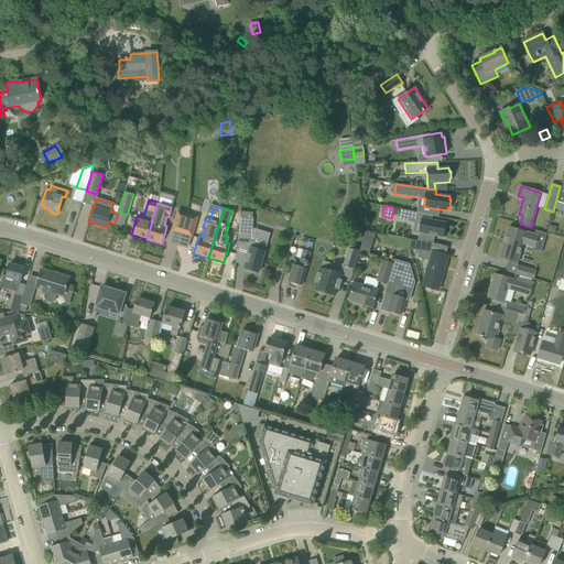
[(432,220),(432,216),(401,209),(399,219),(421,224),(420,232),(443,237),(444,235),(445,235),(447,227),(445,226),(446,223),(432,220)]
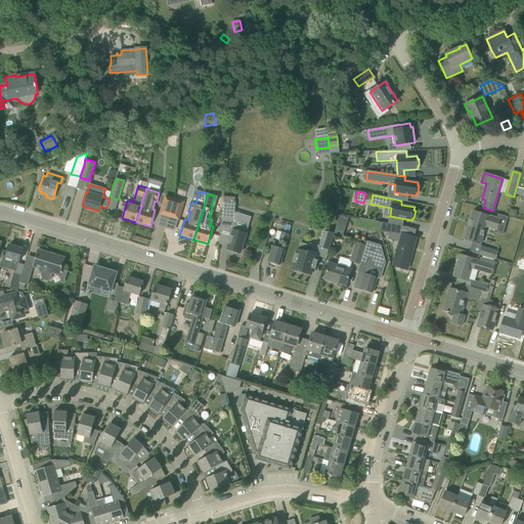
[(174,200),(166,197),(160,214),(169,217),(174,200)]
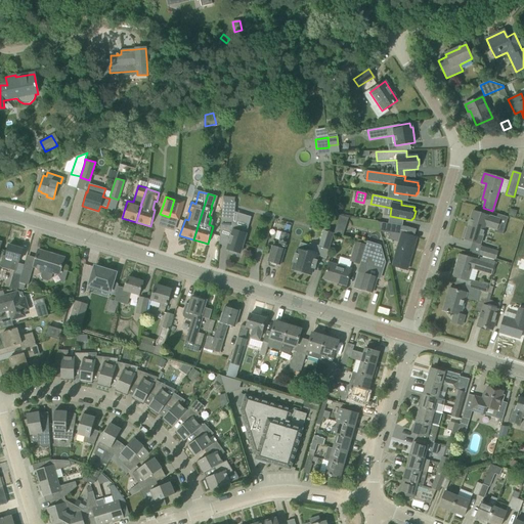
[(169,217),(178,220),(183,203),(174,200),(169,217)]
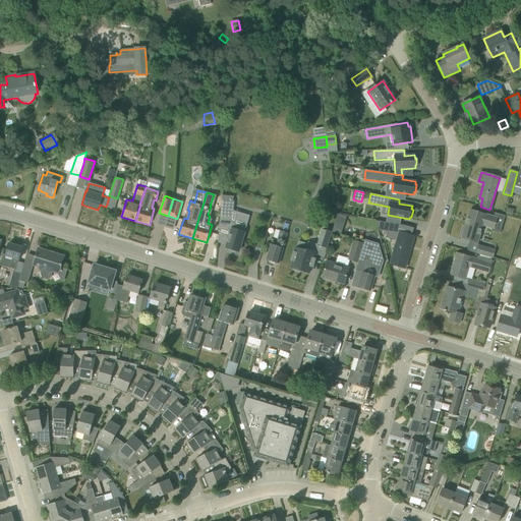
[(238,251),(246,226),(232,222),(234,201),(222,200),(219,229),(231,232),(226,247),(229,248),(228,250),(234,252),(235,250),(238,251)]
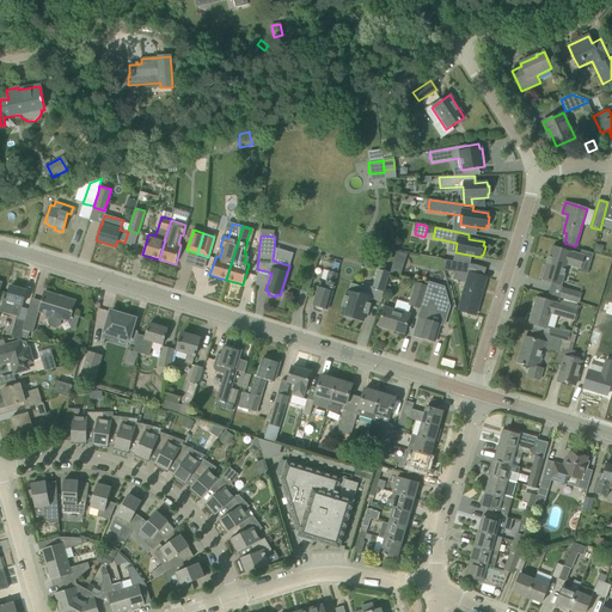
[(562,286),(568,265),(581,269),(585,256),(552,246),(546,267),(544,267),(540,277),(543,279),(542,280),(562,286)]
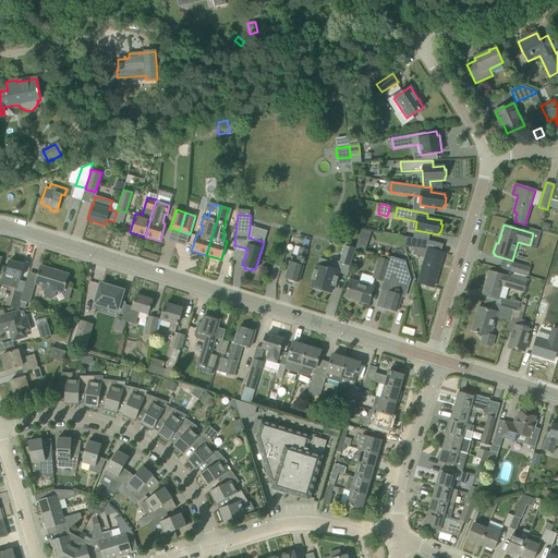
[(361,230),(360,245),(370,245),(371,231),(361,230)]
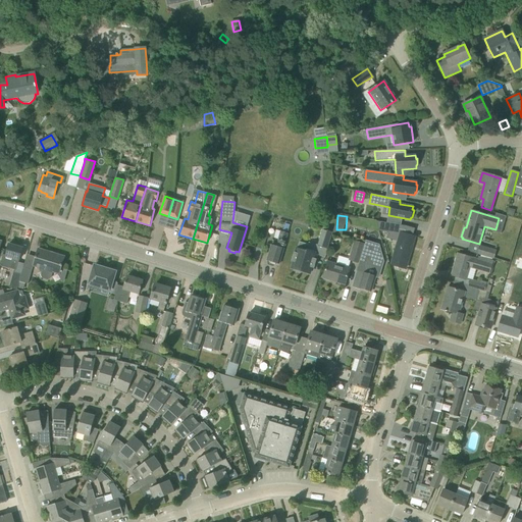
[(387,223),(376,221),(379,231),(388,232),(387,239),(398,242),(392,264),(405,268),(411,250),(409,250),(411,246),(412,246),(414,237),(405,233),(405,232),(405,227),(406,227),(406,226),(387,223)]
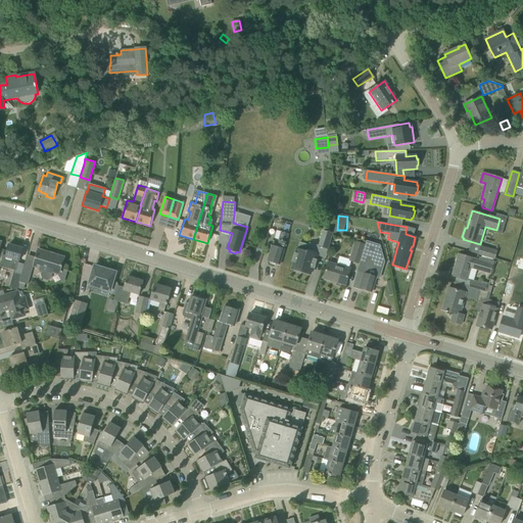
[(268,262),(279,265),(288,233),(281,231),(276,245),(273,244),(268,262)]
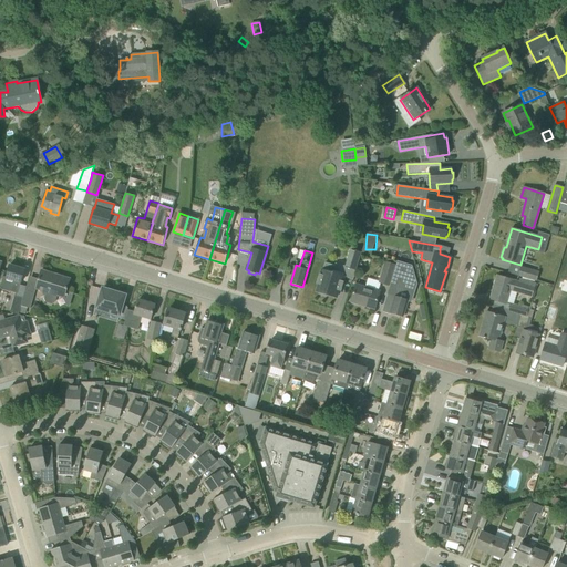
[(346,267),(354,269),(360,253),(351,250),(346,267)]
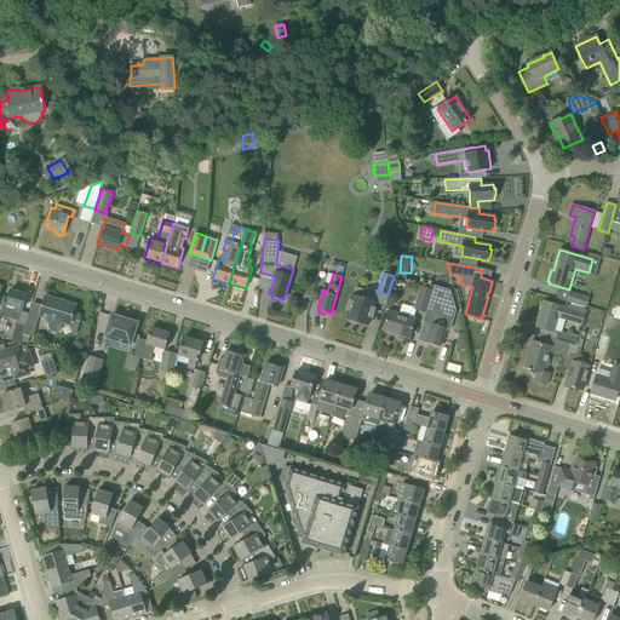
[(413,309),(425,313),(432,290),(420,285),(413,309)]
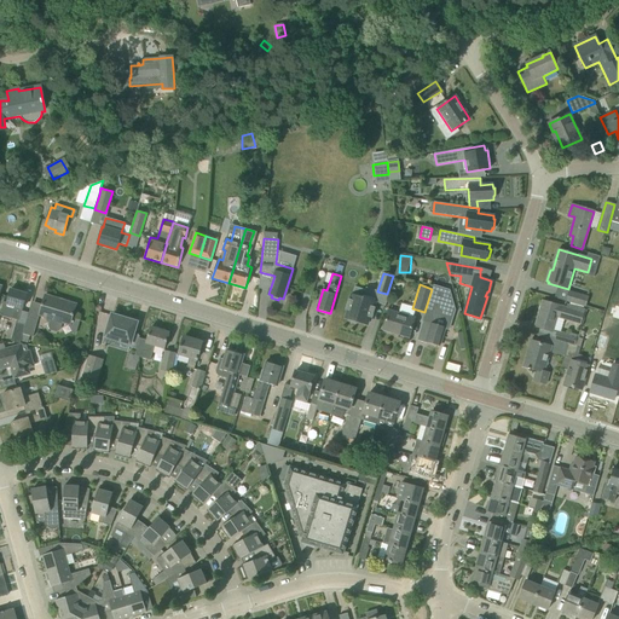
[(345,318),(350,319),(348,322),(356,324),(357,322),(368,325),(370,317),(371,318),(376,302),(363,298),(365,290),(354,287),(352,295),(351,294),(346,310),(347,310),(345,318)]
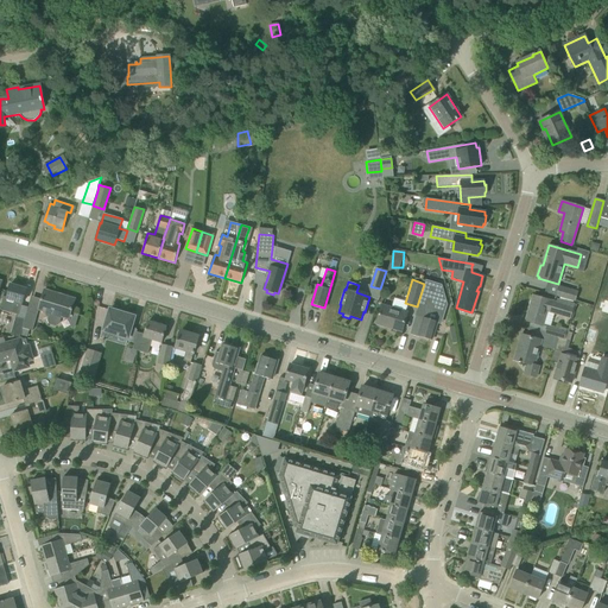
[(6,298),(2,297),(0,306),(0,309),(18,315),(21,303),(23,303),(26,289),(10,284),(6,298)]
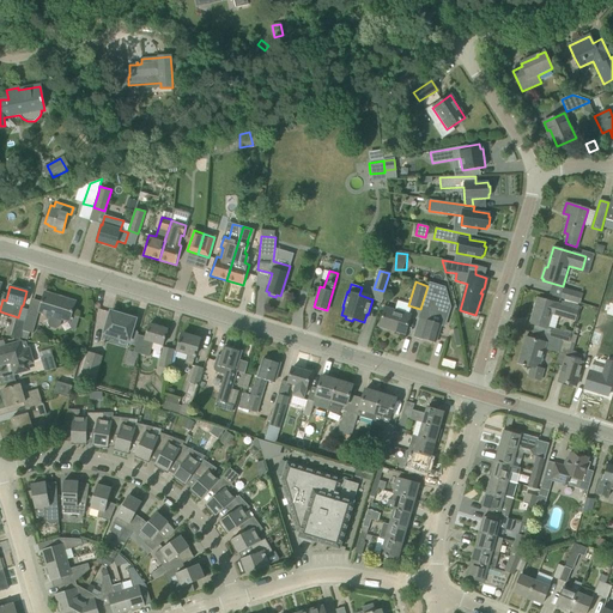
[(420,309),(418,319),(426,321),(425,328),(422,339),(435,344),(441,325),(444,326),(450,308),(447,293),(428,287),(420,309)]
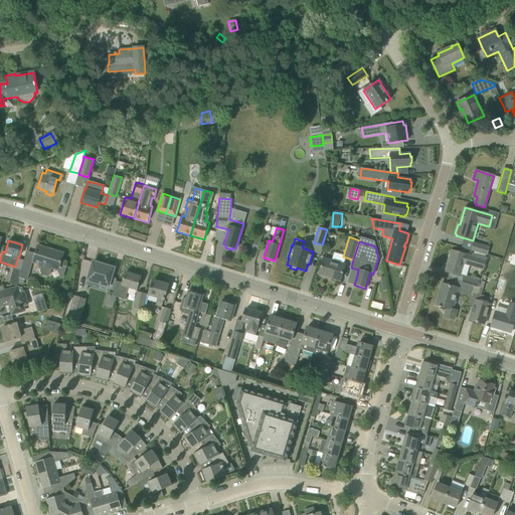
[(470,250),(490,256),(493,247),(473,241),(470,250)]
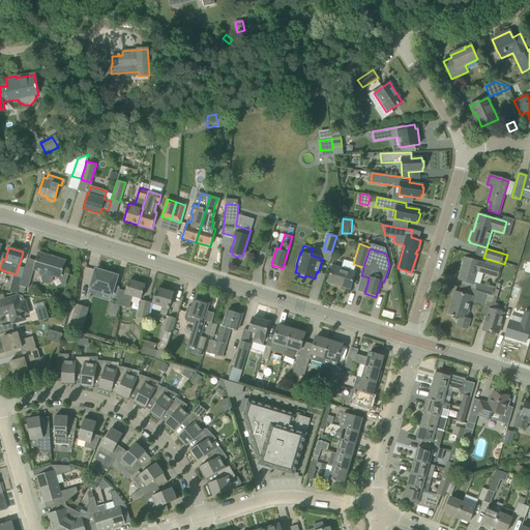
[(42,276),(41,280),(43,283),(49,284),(51,283),(53,276),(60,278),(65,261),(55,258),(55,259),(50,257),(50,256),(38,253),(33,270),(40,272),(39,275),(42,276)]
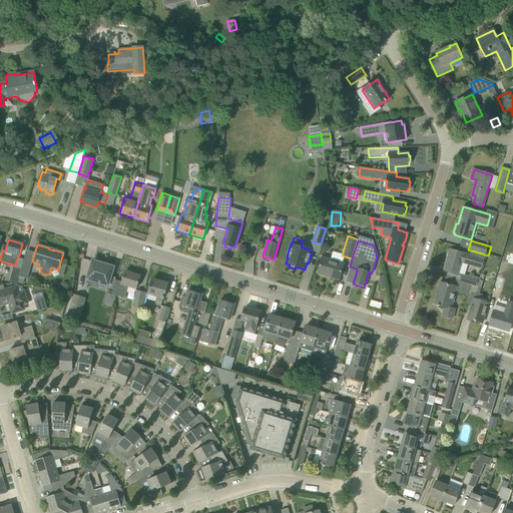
[(446,278),(449,279),(459,282),(471,285),(476,287),(478,280),(479,278),(472,276),(472,277),(459,274),(462,264),(481,270),(485,257),(470,251),(469,255),(450,249),(444,271),(447,272),(446,278)]
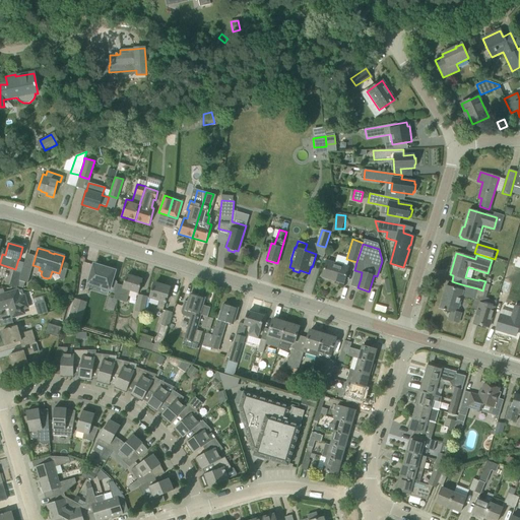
[(322,277),(343,283),(348,266),(327,260),(322,277)]
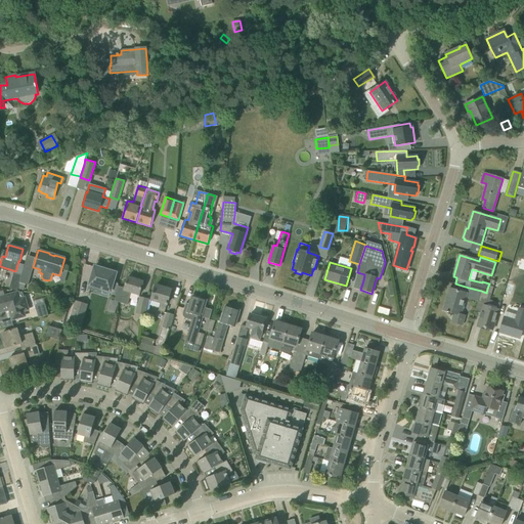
[(94,266),(89,285),(111,291),(114,278),(116,279),(118,272),(108,269),(108,271),(94,266)]
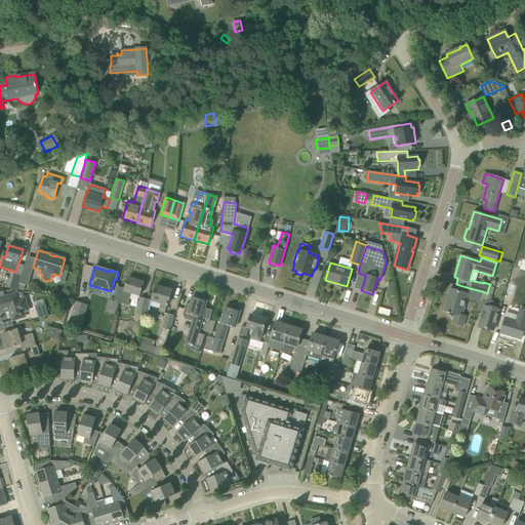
[(23,269),(21,275),(22,275),(19,283),(28,285),(32,272),(23,269)]
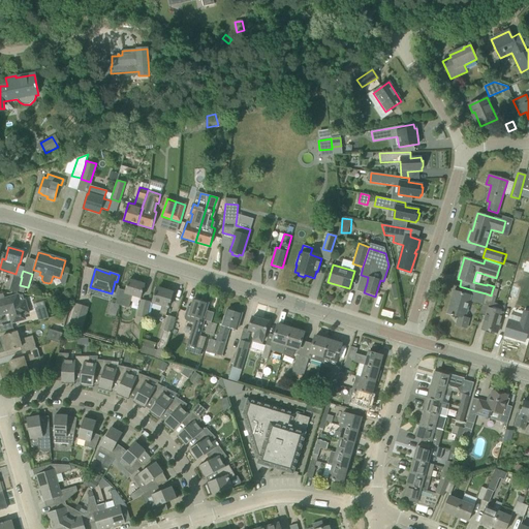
[(22,277),(21,277),(13,275),(9,290),(17,293),(19,285),(20,285),(22,277)]
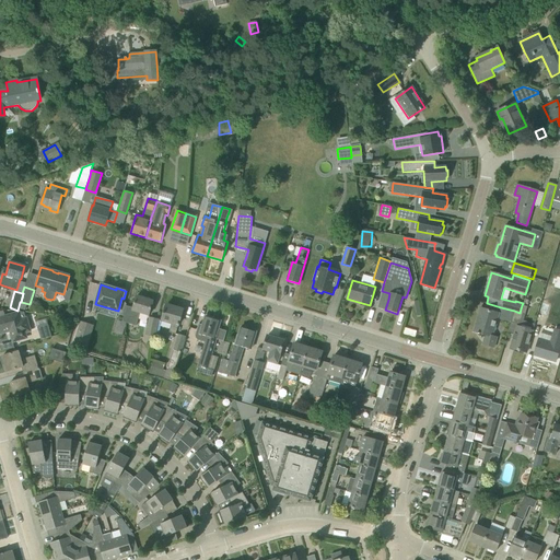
[(544,292),(538,312),(547,315),(553,295),(544,292)]
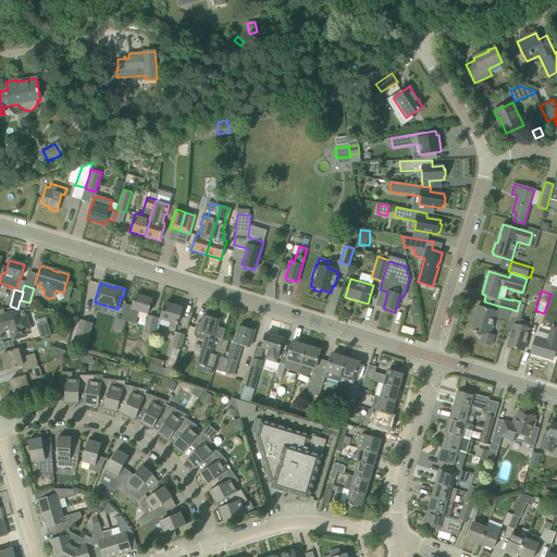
[(125,305),(123,310),(124,310),(123,314),(122,313),(122,320),(125,321),(135,324),(139,311),(148,313),(152,299),(136,295),(132,307),(125,305)]
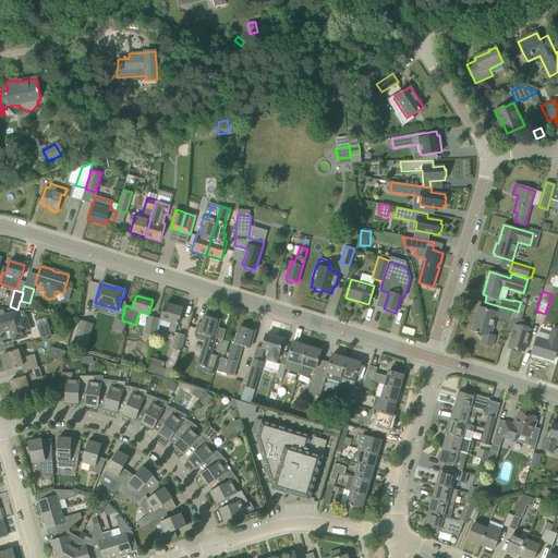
[(429,302),(426,314),(432,316),(436,304),(429,302)]
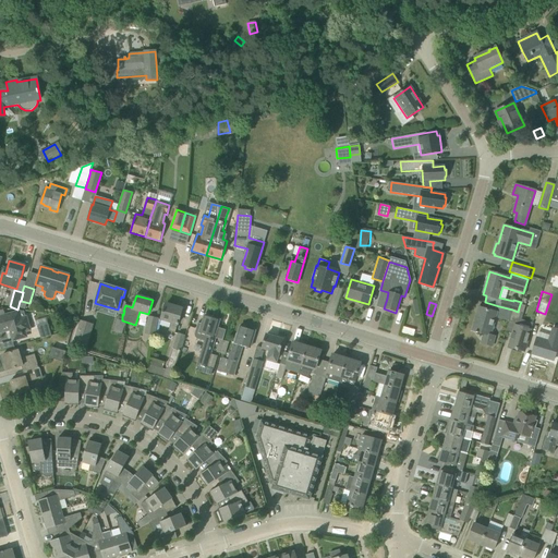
[(508,322),(509,320),(512,310),(499,306),(488,303),(486,310),(478,307),(472,330),(483,334),(481,342),(493,347),(495,336),(490,335),(496,317),(508,322)]
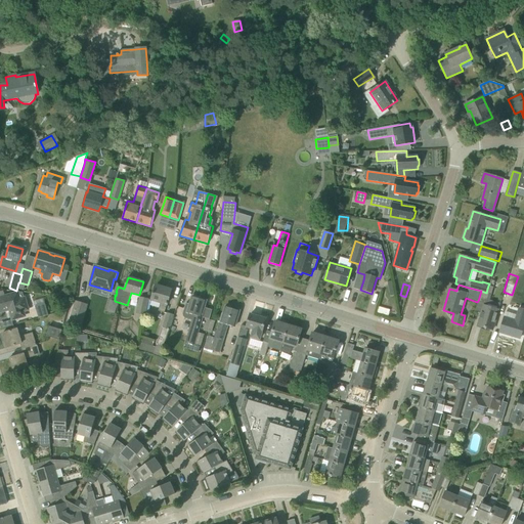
[(160,303),(158,311),(164,312),(166,305),(167,305),(171,291),(156,286),(150,300),(160,303)]
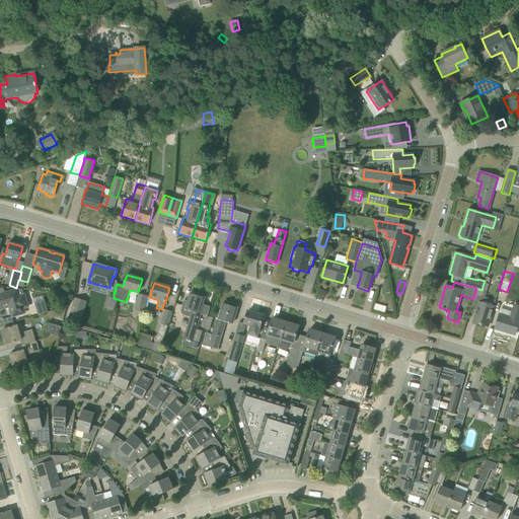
[(476,288),(473,298),(479,300),(472,322),(488,327),(496,301),(482,297),(484,291),(487,291),(489,284),(484,283),(482,290),(476,288)]
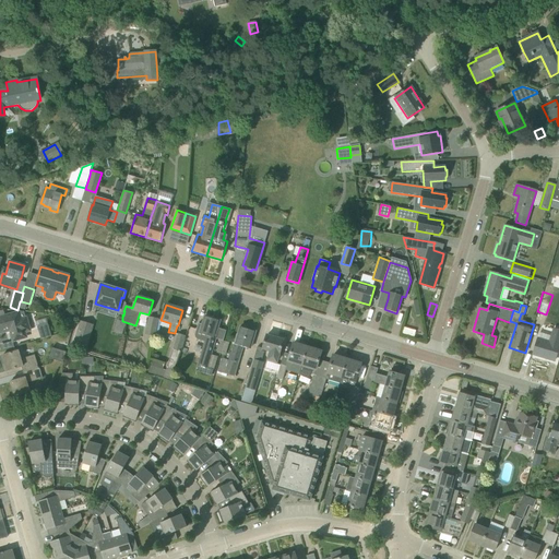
[(26,333),(31,331),(26,316),(25,317),(24,311),(20,311),(0,317),(0,333),(9,331),(12,342),(27,337),(26,333)]
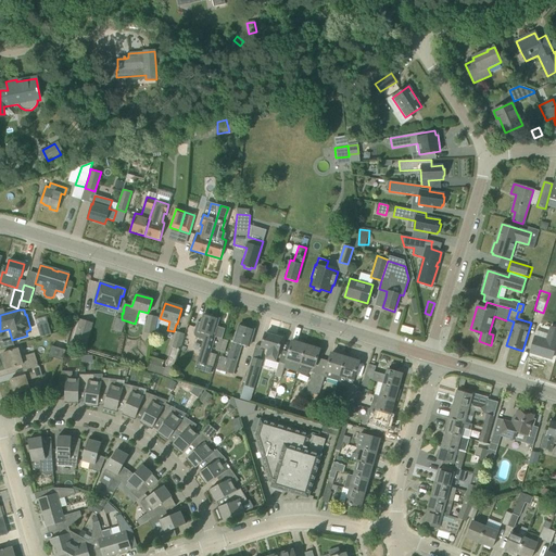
[(143,332),(154,335),(158,316),(147,315),(143,332)]
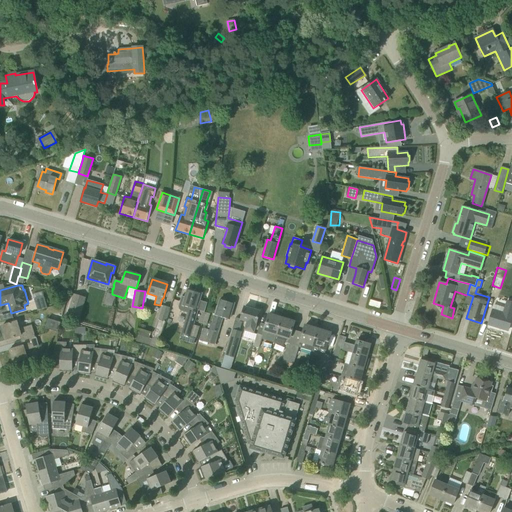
[(187,313),(180,334),(185,336),(183,341),(193,344),(199,326),(193,324),(198,310),(204,312),(207,303),(199,300),(201,294),(187,290),(185,297),(181,296),(178,307),(178,309),(180,310),(187,313)]
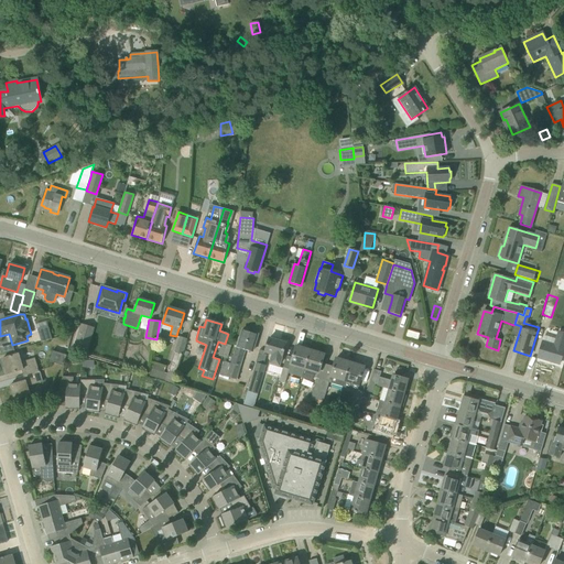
[(80,323),(73,350),(86,355),(95,327),(80,323)]
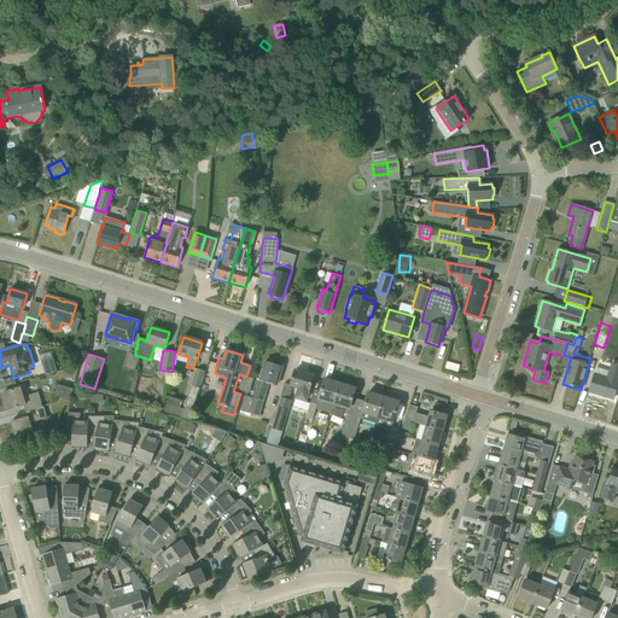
[(40,361),(45,375),(57,372),(52,357),(40,361)]
